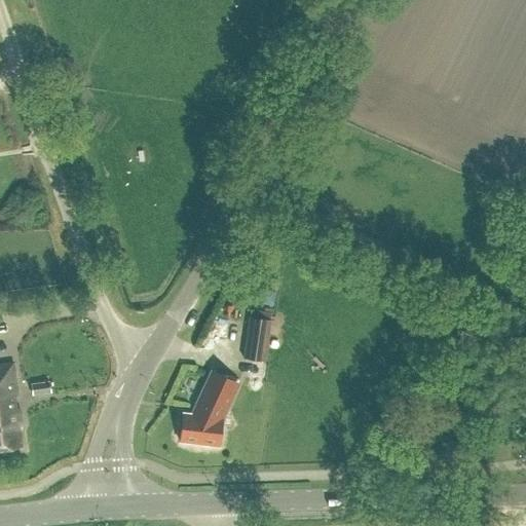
[(249,316),(242,359),(265,362),(270,320),(249,316)]
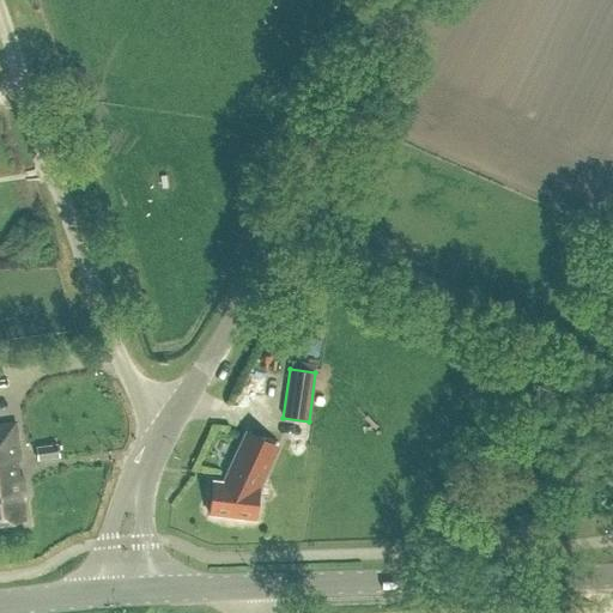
[(0,425),(0,523),(24,521),(22,497),(25,496),(14,423),(0,425)]
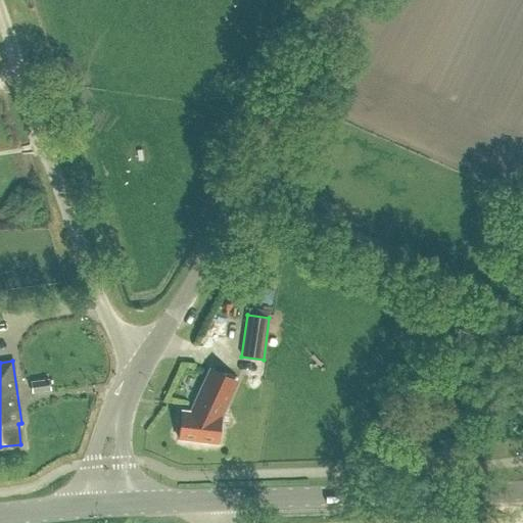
[(193,413),(182,411),(179,438),(217,442),(220,417),(235,381),(210,370),(197,399),(198,400),(193,413)]
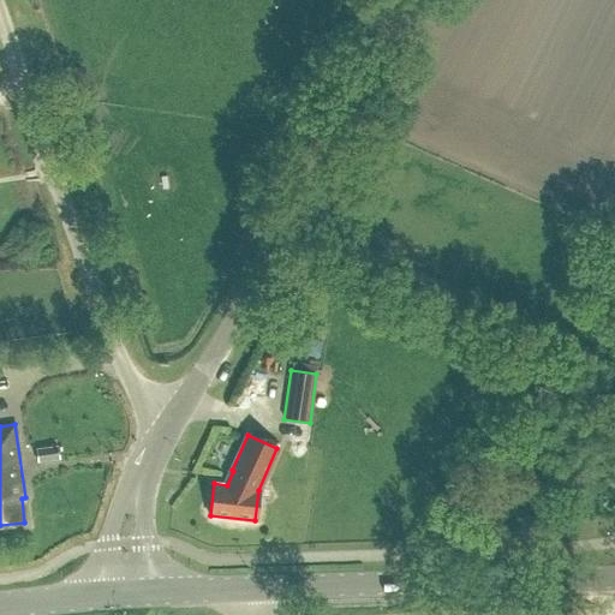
[(58,446),(36,448),(37,463),(59,459),(58,446)]
